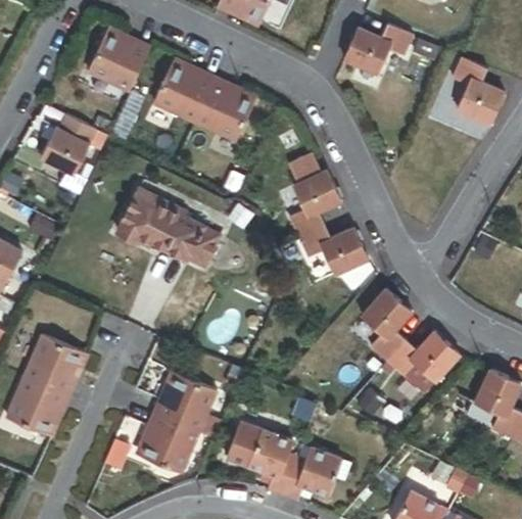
[(221,0),(218,8),(233,15),(235,11),(262,24),(272,0),(221,0)]
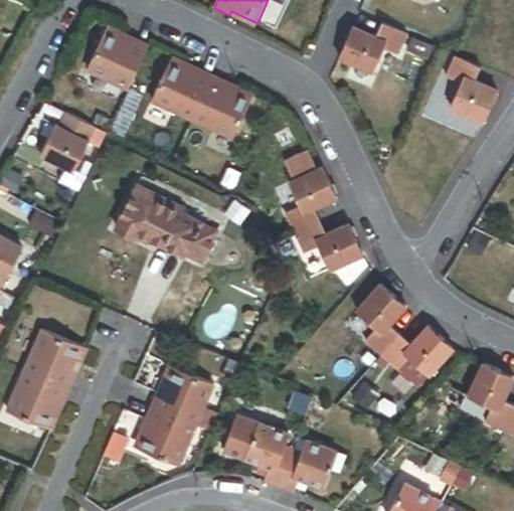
[(397,56),(406,36),(381,24),(375,38),(352,28),(339,59),(372,73),(383,49),(397,56)]
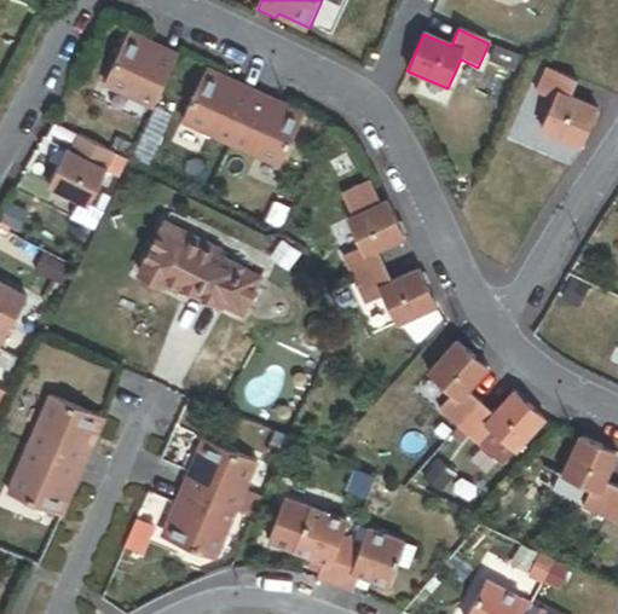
[(154,110),(179,58),(161,50),(159,53),(128,39),(105,87),(154,110)]
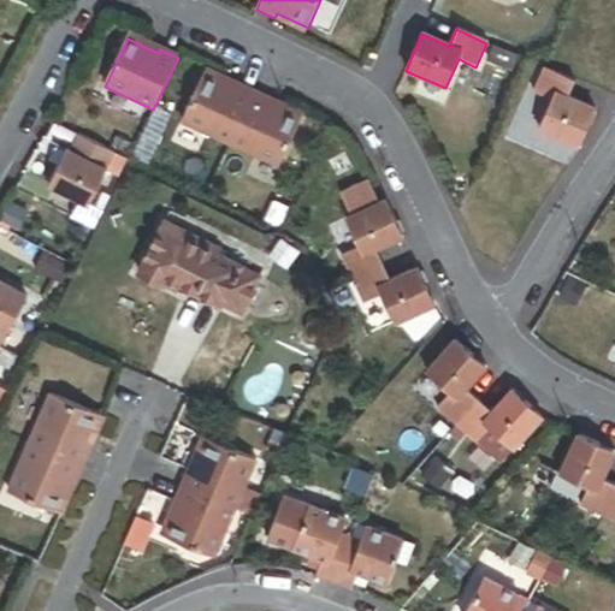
[(567,98),(574,82),(543,67),(532,93),(550,101),(538,130),(578,148),(595,110),(567,98)]
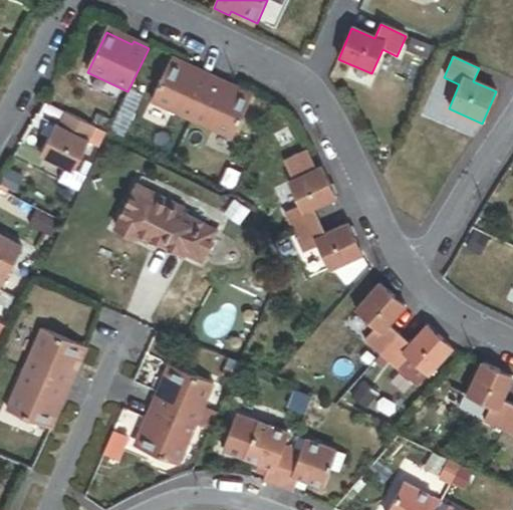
[(192,121),(212,78),(198,71),(196,75),(171,63),(152,102),(192,121)]
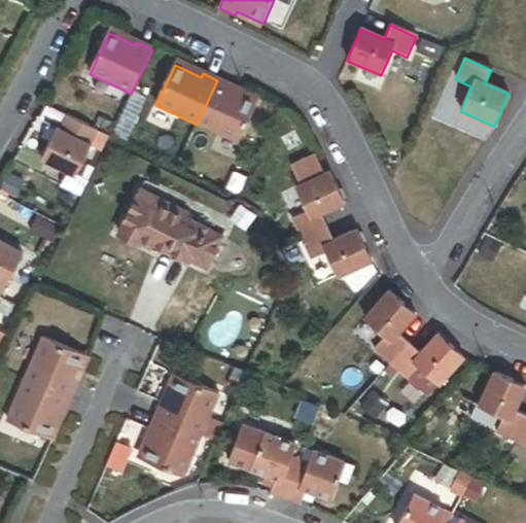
[(233,88),(217,80),(197,125),(237,144),(256,103),(231,91),(233,88)]
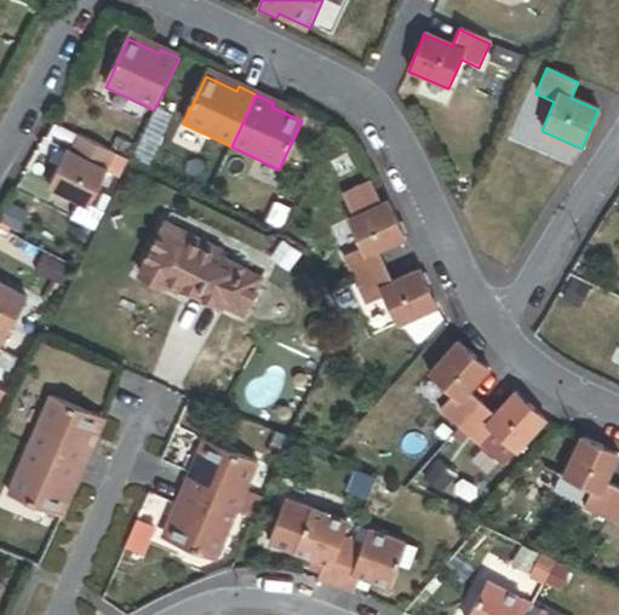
[(90,207),(115,155),(80,138),(72,155),(68,154),(51,189),(90,207)]
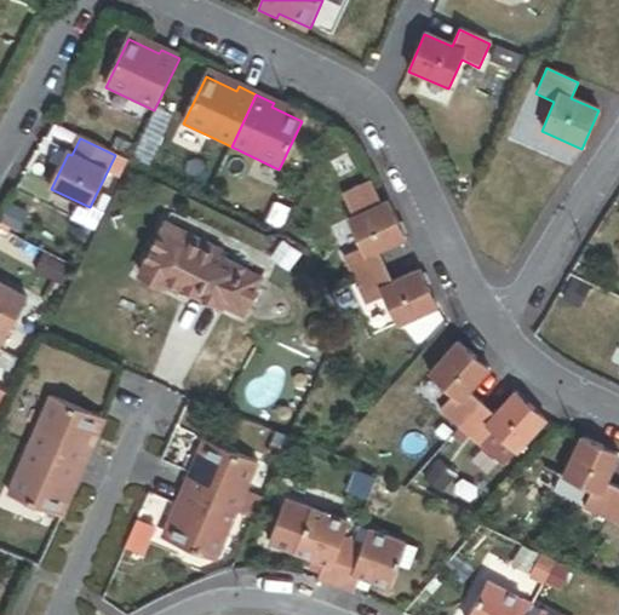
[(405,237),(388,201),(348,219),(361,248),(343,257),(354,281),(384,266),(377,249),(405,237)]
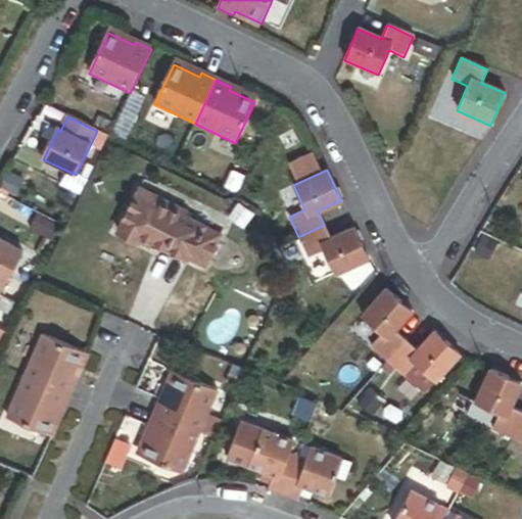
[(200,265),(225,217),(142,175),(114,230),(135,240),(138,234),(200,265)]
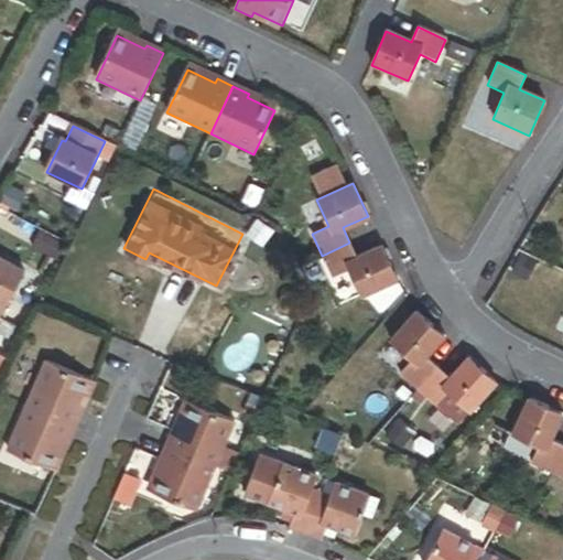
[(381,246),(357,257),(349,243),(322,256),(332,277),(348,269),(360,295),(397,279),(381,246)]
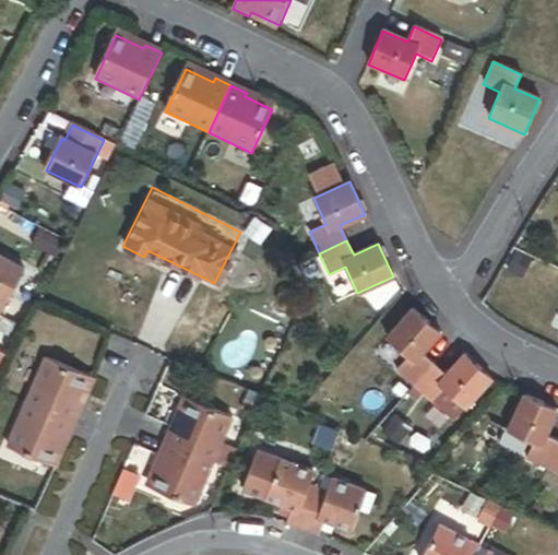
[(0,316),(26,268),(0,254),(0,316)]
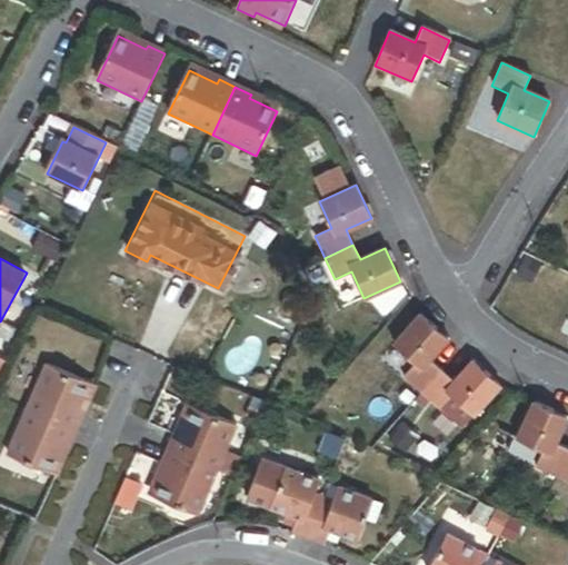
[(420,392),(440,369),(428,358),(447,337),(419,313),(392,343),(414,363),(402,376),(420,392)]
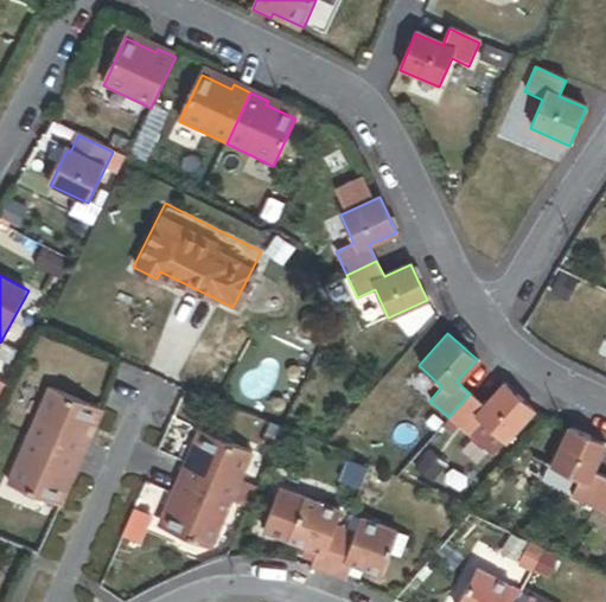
[(504,441),(533,409),(503,383),(484,405),(470,394),(448,417),(467,434),(480,421),(504,441)]
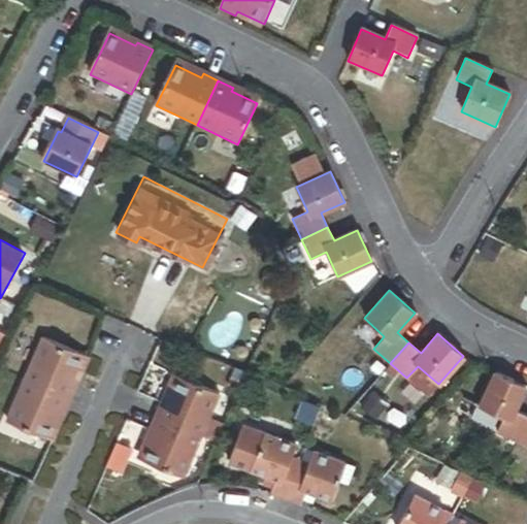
[(73,382),(85,355),(43,337),(26,379),(71,398),(77,384),(73,382)]
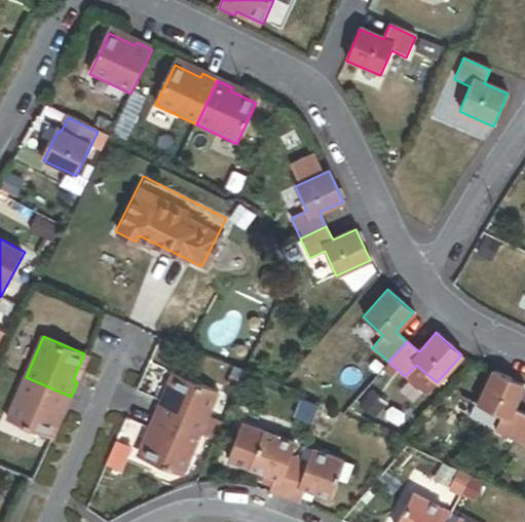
[(514,439),(524,413),(512,407),(523,383),(491,369),(476,403),(500,414),(493,430),(514,439)]
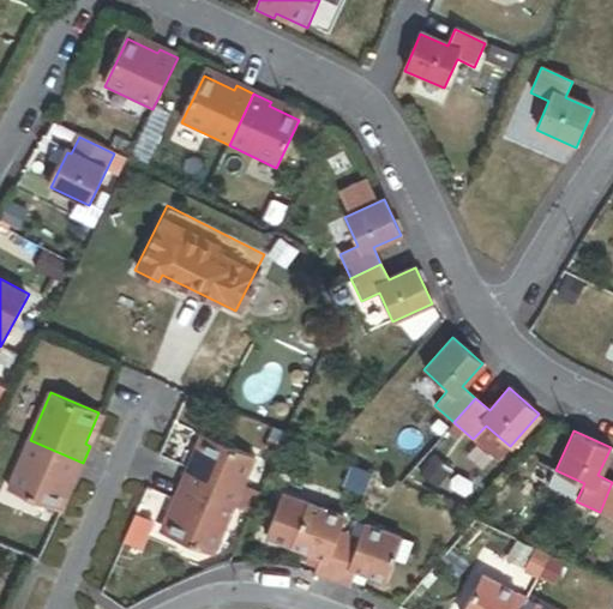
[(234,505),(254,456),(205,435),(192,466),(188,464),(180,482),(234,505)]
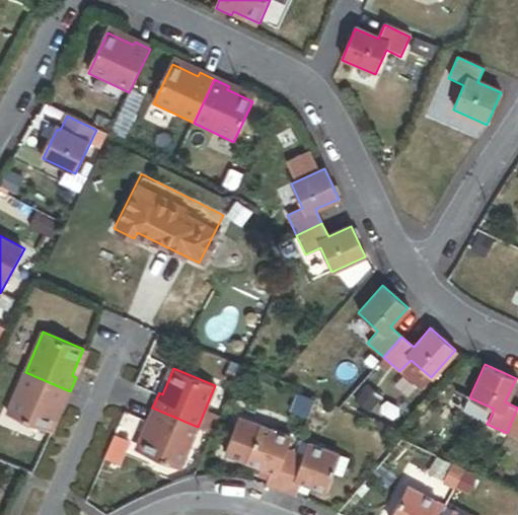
[(64,406),(70,391),(25,372),(8,413),(49,430),(60,403),(64,406)]
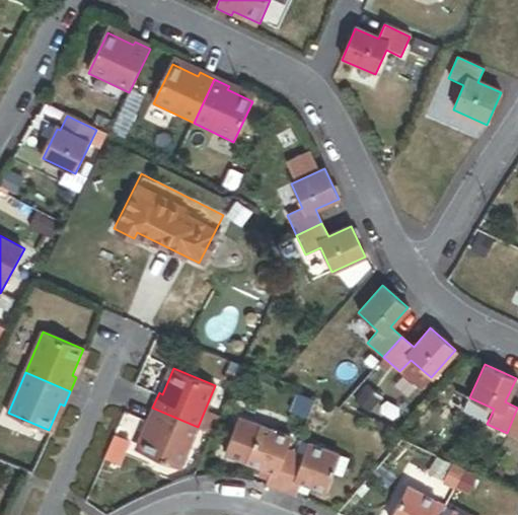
[(179,468),(198,427),(152,408),(146,423),(150,425),(139,450),(179,468)]
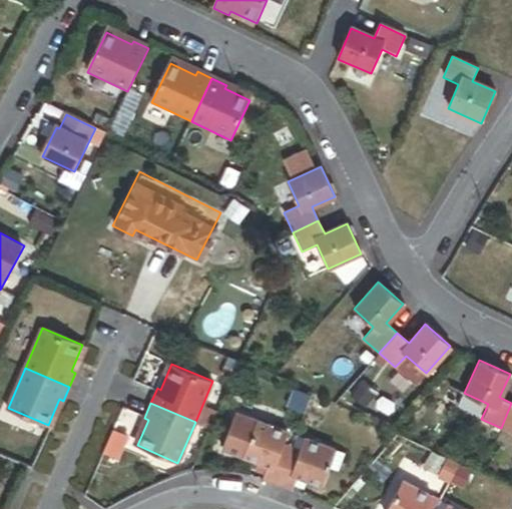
[(511,403),(501,428),(511,433),(511,403)]
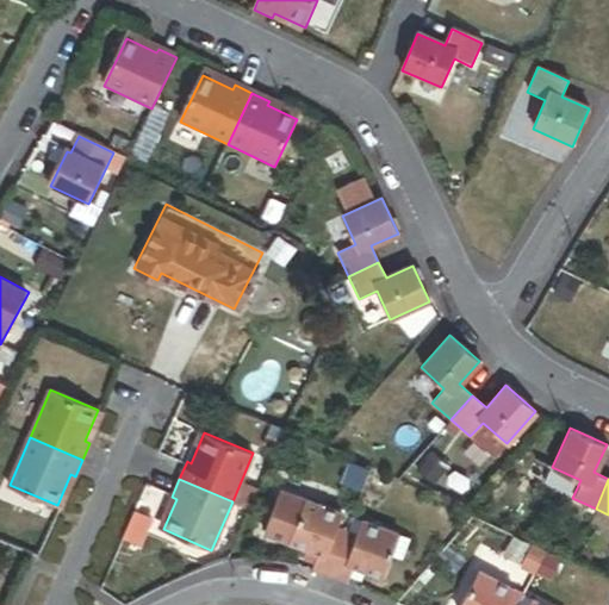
[(329,574),(346,530),(335,525),(341,511),(304,497),(289,540),(317,552),(311,568),(329,574)]
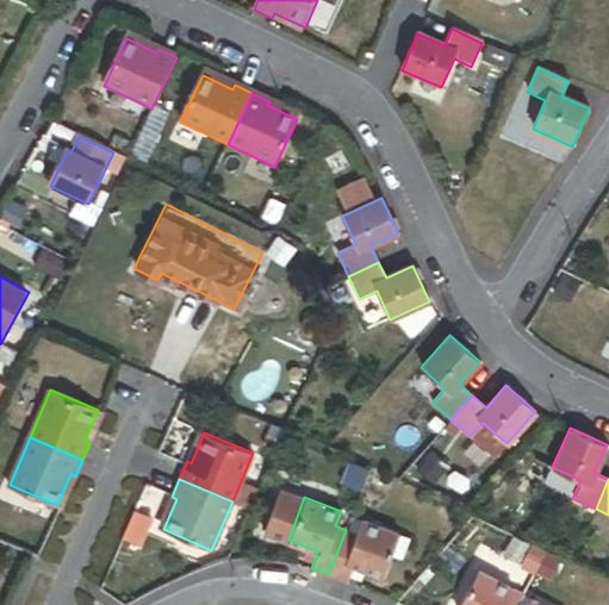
[(383,575),(399,532),(362,519),(358,534),(346,530),(329,574),(347,581),(353,565),(383,575)]
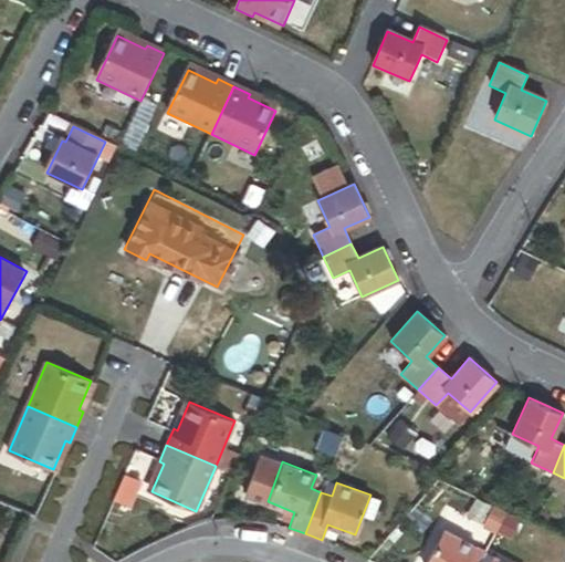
[(474,561),(467,558),(474,545),(442,528),(424,561),(474,561)]
